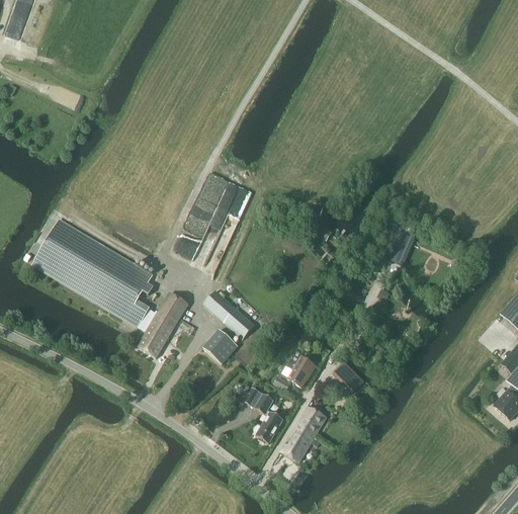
[(58,219),(31,263),(125,319),(138,326),(149,308),(136,301),(142,290),(148,294),(153,285),(147,282),(152,274),(58,219)]
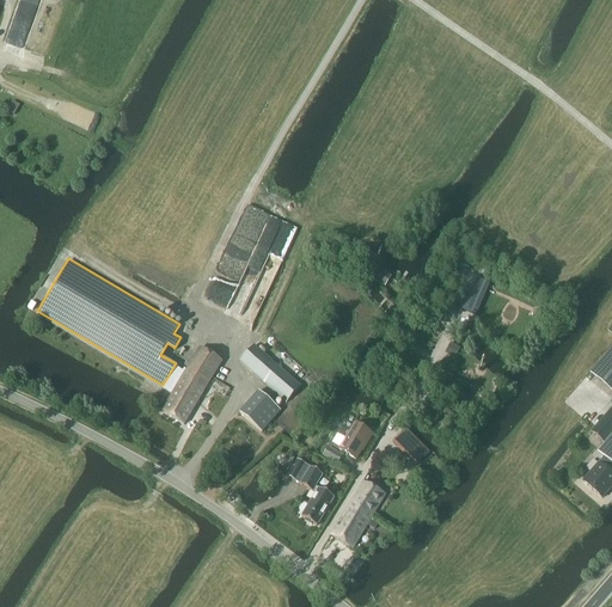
[(385,284),(391,274),(377,264),(369,275),(385,284)]
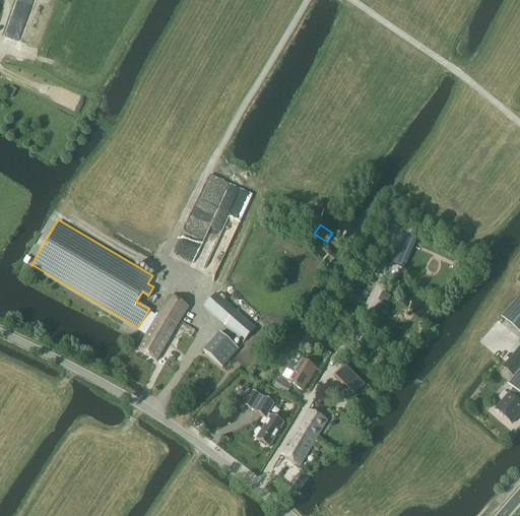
[(404,265),(415,239),(405,235),(398,251),(394,261),(404,265)]
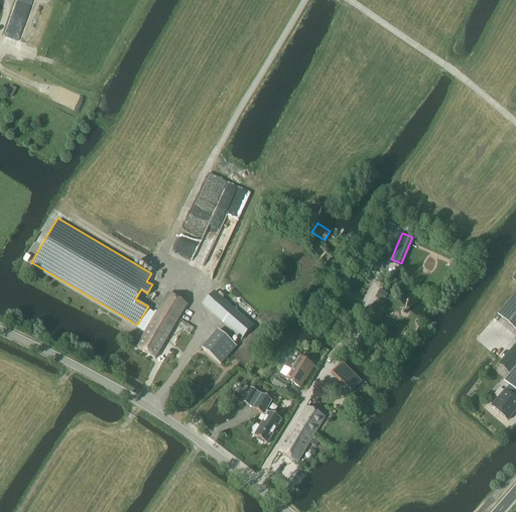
[(242,338),(254,324),(214,289),(203,302),(242,338)]
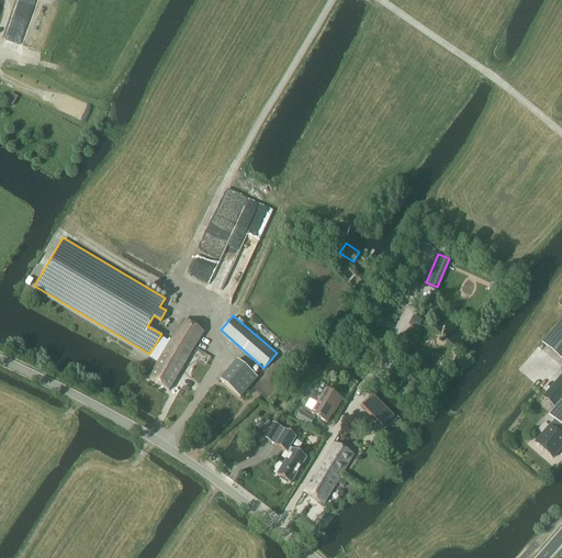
[(561,356),(561,316),(543,339),(561,356)]
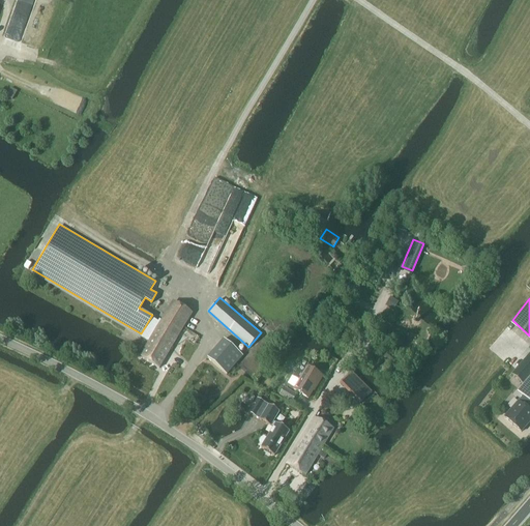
[(159,366),(193,310),(173,299),(162,318),(159,317),(158,319),(152,315),(141,333),(140,334),(149,340),(141,354),(159,366)]
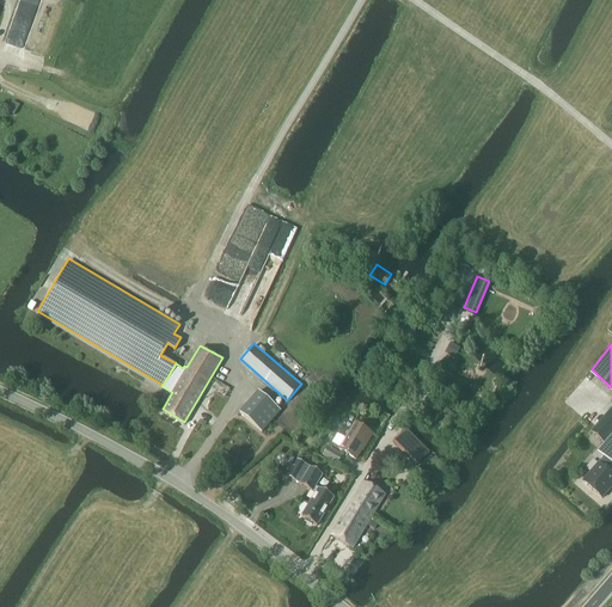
[(261,429),(280,408),(258,388),(239,410),(261,429)]
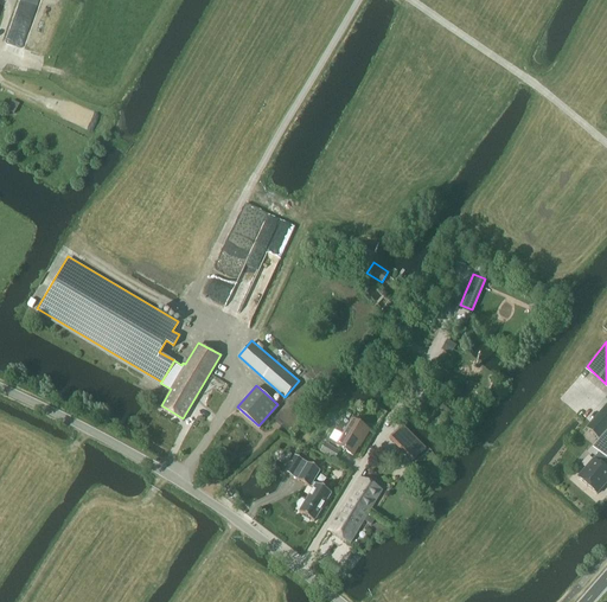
[(599,435),(606,426),(606,403),(588,426),(599,435)]
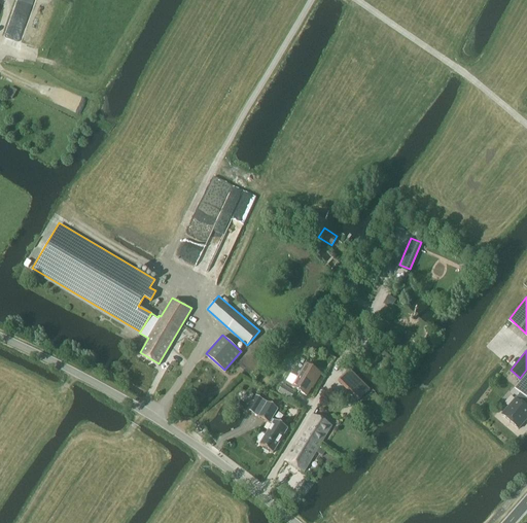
[(306,393),(319,372),(305,362),(291,385),(306,393)]
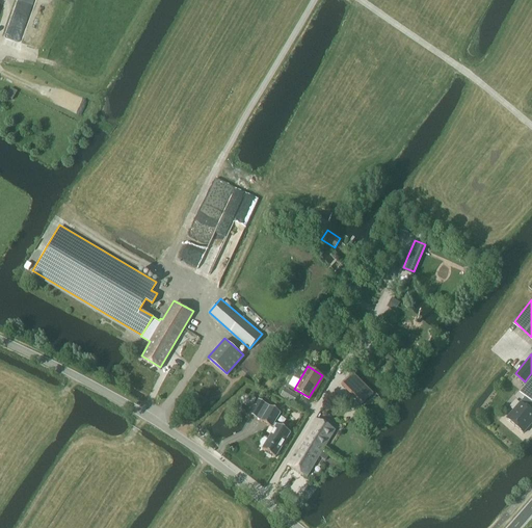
[(351,371),(348,375),(361,388),(362,389),(368,395),(371,392),(372,390),(352,370),(351,371)]
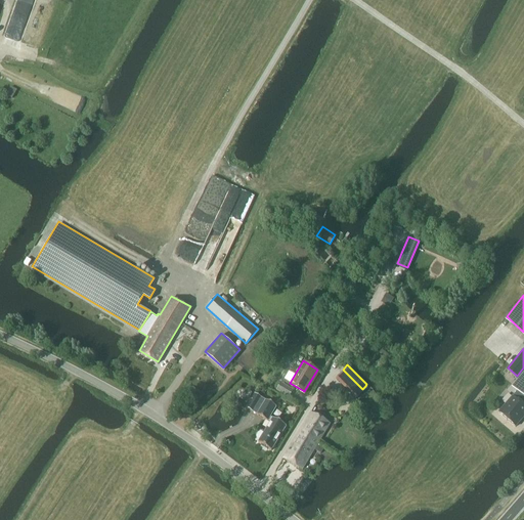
[(523,374),(514,386),(518,389),(498,409),(516,424),(523,414),(523,374)]
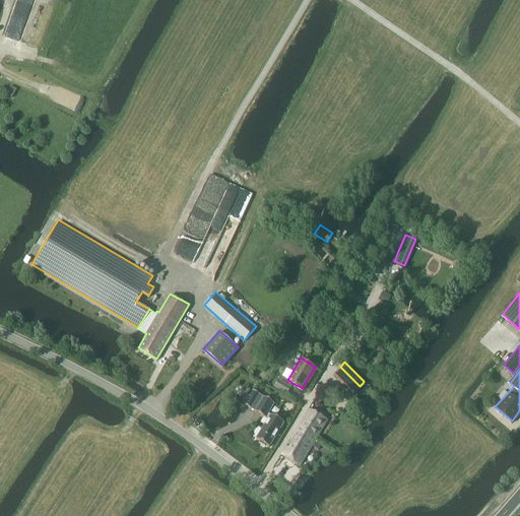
[(285,392),(290,384),(278,377),(273,385),(285,392)]
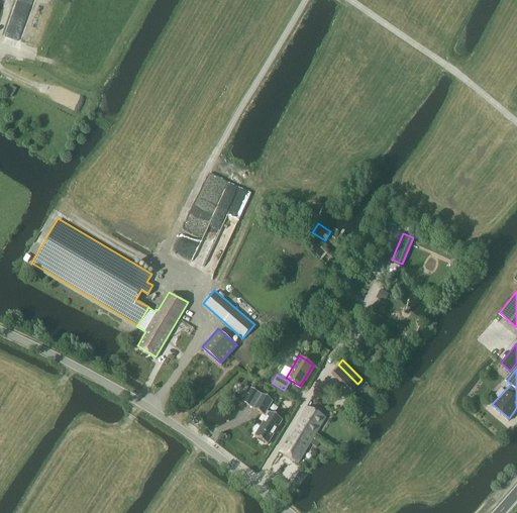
[(253,395),(257,390),(251,386),(247,391),(248,392),(253,395)]
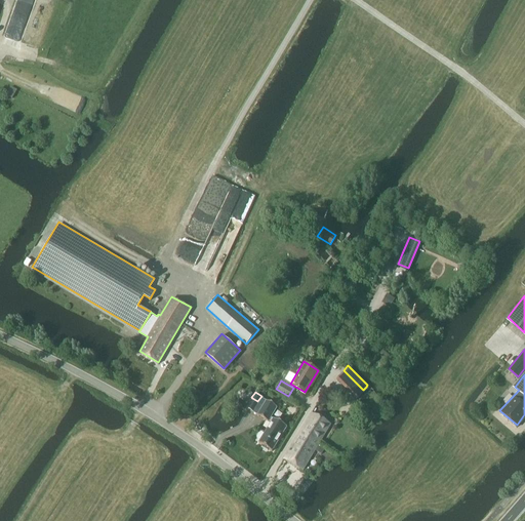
[(271,414),(277,405),(267,398),(257,413),(271,421),(265,432),(261,430),(259,431),(257,435),(257,437),(260,438),(258,441),(263,443),(261,444),(268,447),(268,446),(272,448),(286,425),(274,416),(271,414)]
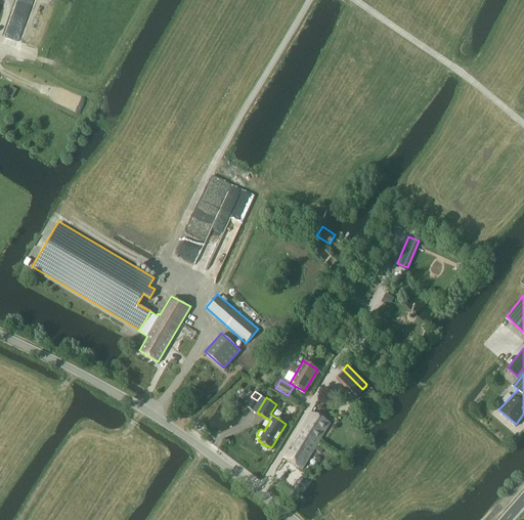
[(330,422),(315,413),(310,410),(298,431),(308,437),(311,432),(320,437),(330,422)]
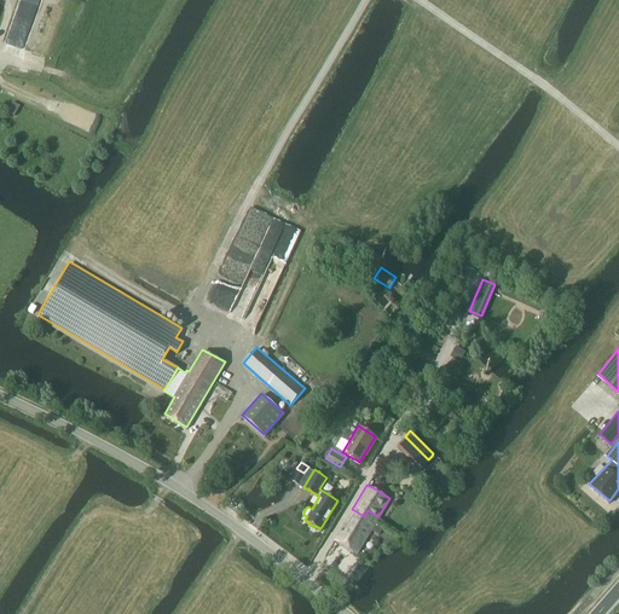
[(358,550),(379,516),(368,510),(364,516),(352,509),(335,538),(358,550)]
